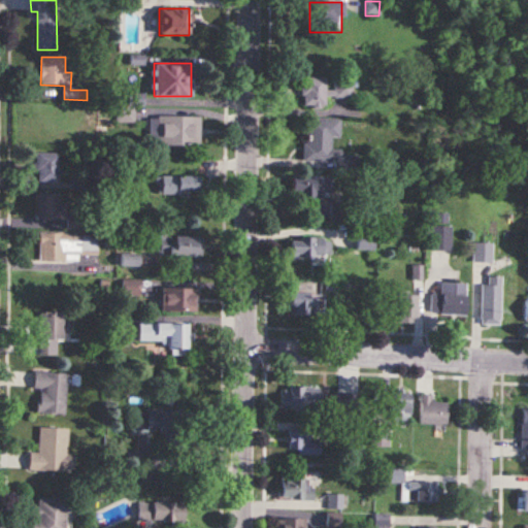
[(325,77),(301,77),(301,106),(326,106),(325,99),(352,99),(352,78),(332,78),(332,88),(325,88),(325,77)]
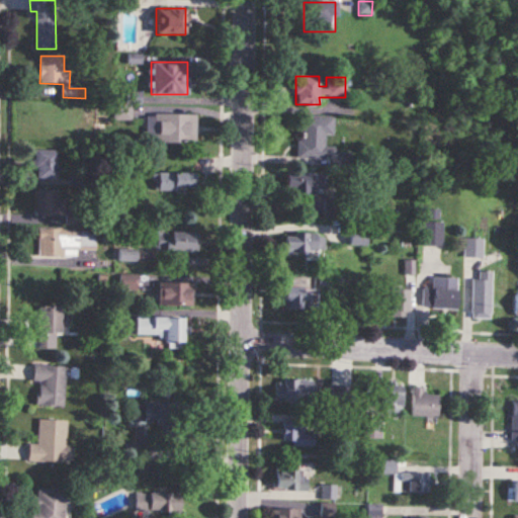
[(148,143),(195,143),(195,114),(148,114),(148,143)]
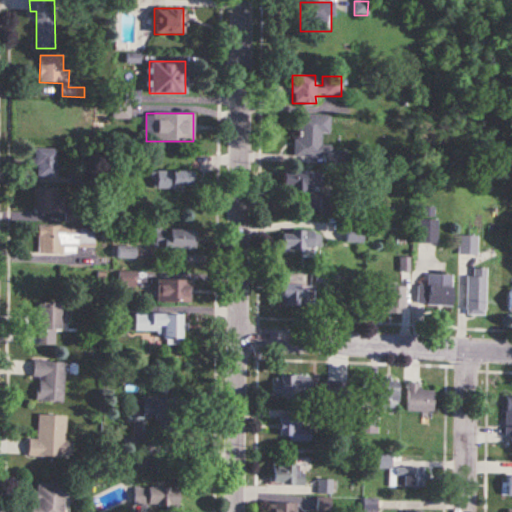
[(322,134),(329,134),(329,115),(295,114),(295,156),(321,156),(322,134)]
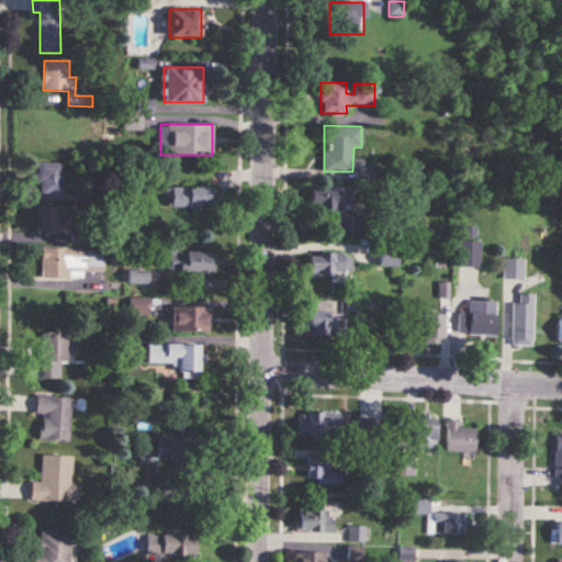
[(62,164),(40,164),(40,193),(62,193),(62,164)]
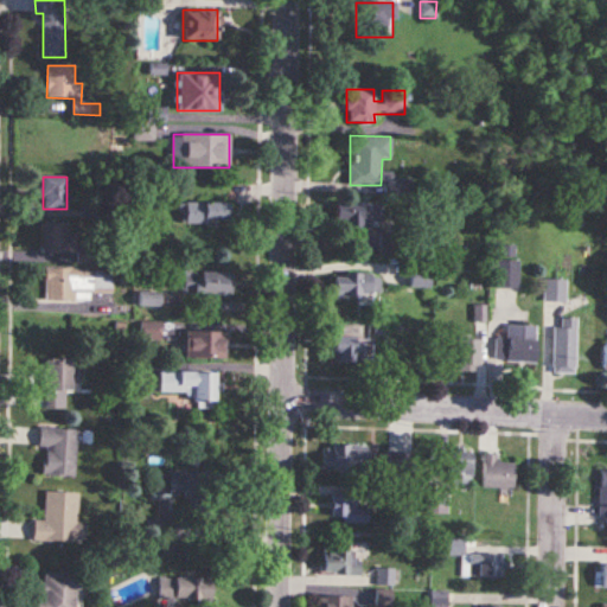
[(180,223),(227,223),(227,202),(180,202),(180,223)]
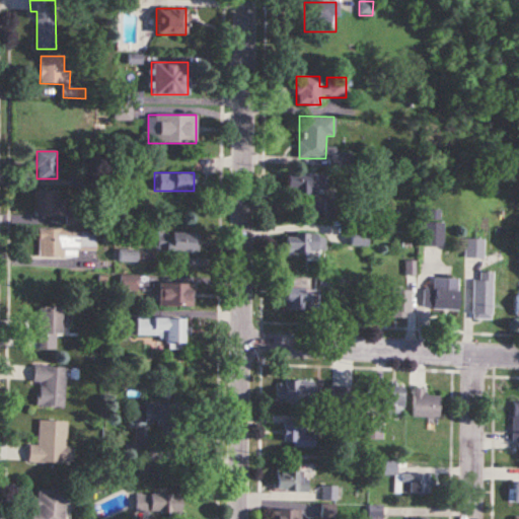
[(327,194),(327,172),(285,172),(285,194),(327,194)]
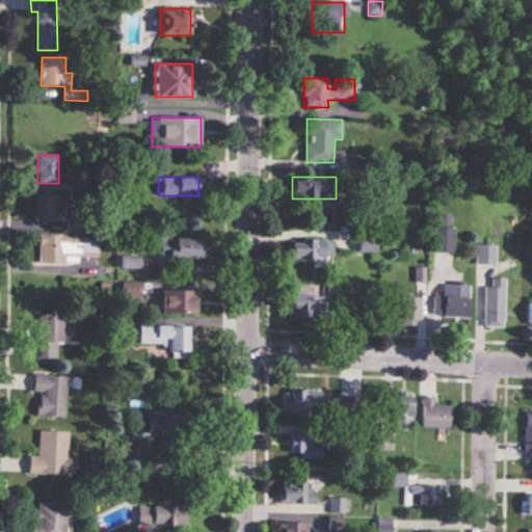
[(37,196),(37,222),(68,222),(68,196),(37,196)]
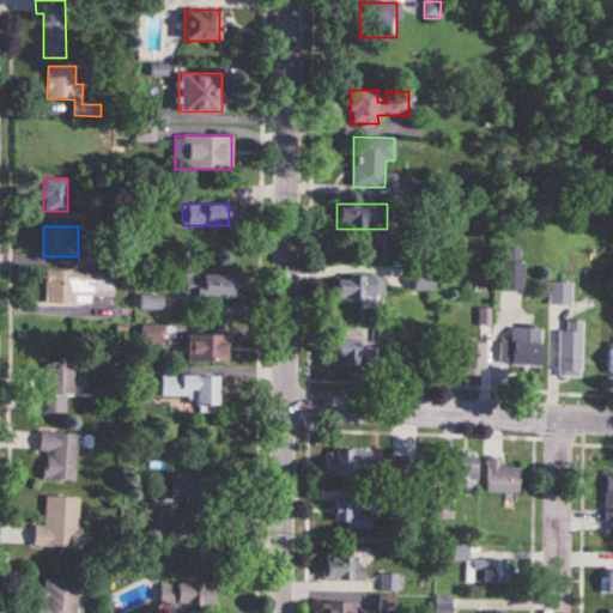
[(523,262),(501,262),(501,291),(523,291),(523,262)]
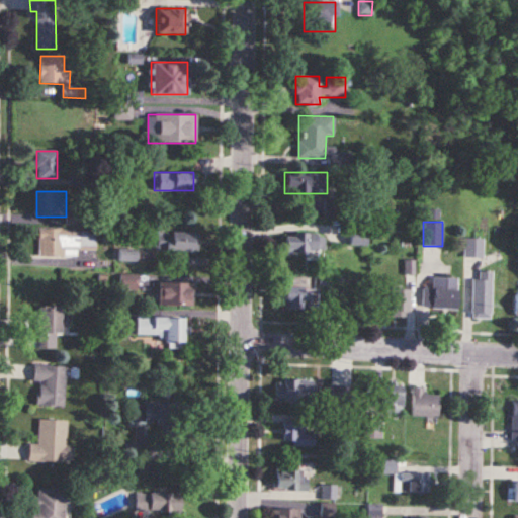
[(38,256),(77,256),(77,250),(95,250),(96,230),(38,229),(38,256)]
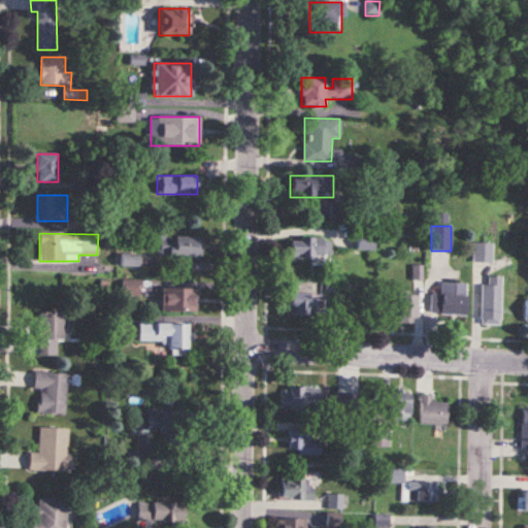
[(156,256),(202,257),(202,236),(156,236),(156,256)]
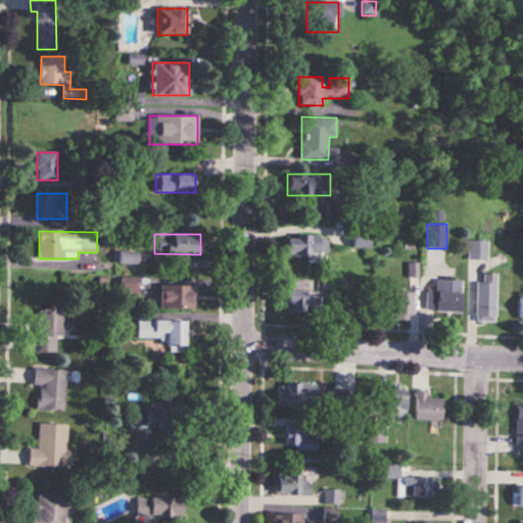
[(287,236),(287,255),(329,255),(329,236),(287,236)]
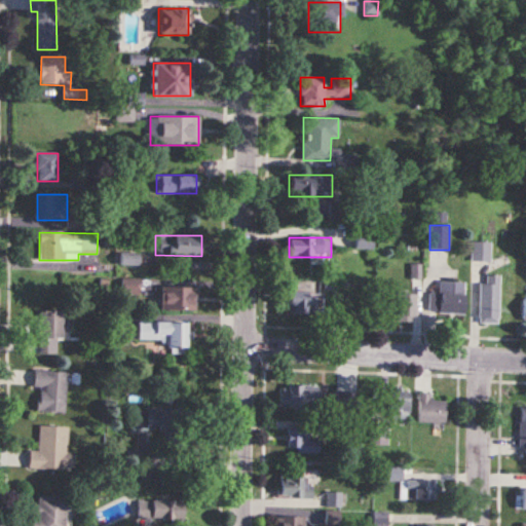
[(362,239),(362,248),(371,247),(371,238),(362,239)]
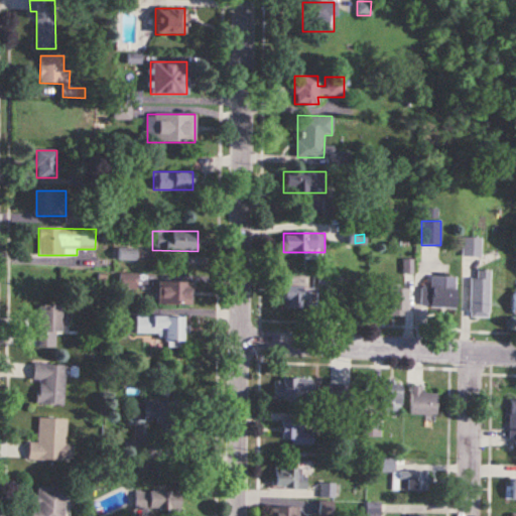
[(463,256),(481,256),(481,238),(463,237),(463,256)]
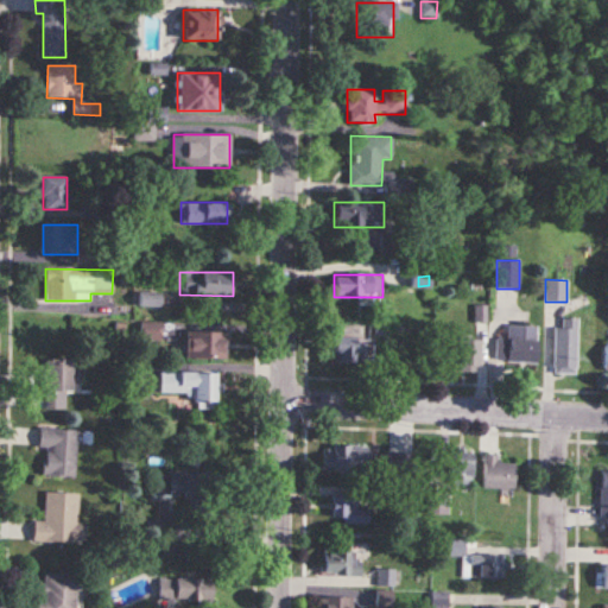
[(553,328),(553,373),(577,373),(577,318),(562,318),(562,328),(553,328)]
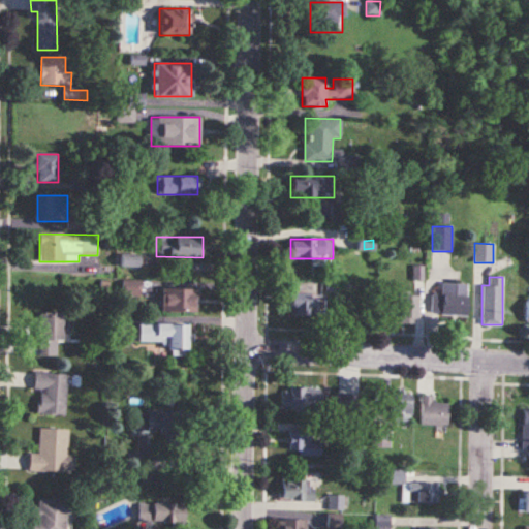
[(441,294),(431,293),(431,314),(466,315),(467,283),(441,283),(441,294)]
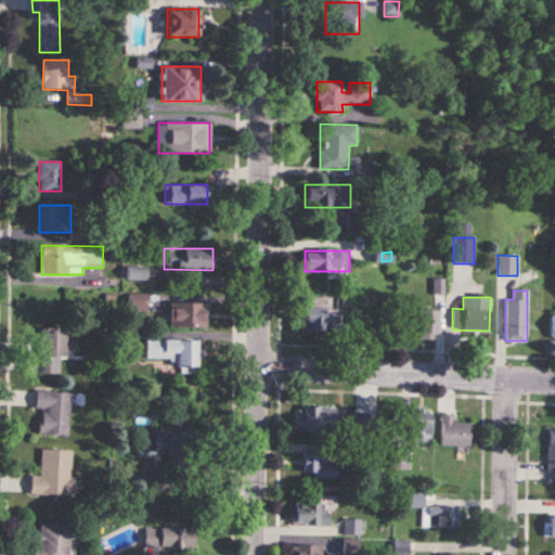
[(129,310),(146,310),(146,298),(129,298),(129,310)]
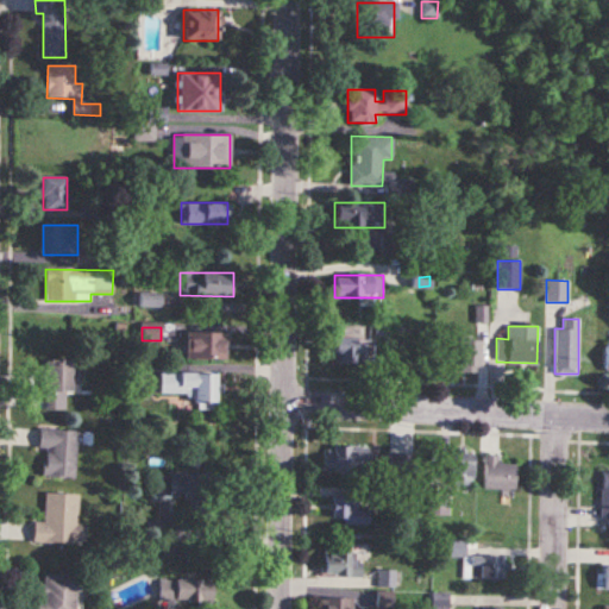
[(226,333),(184,333),(184,359),(226,359),(226,333)]
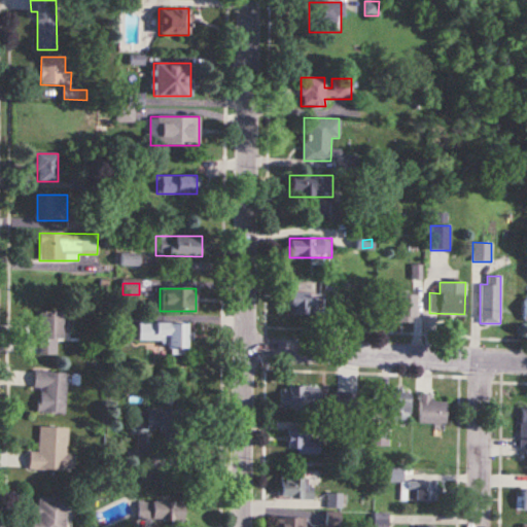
[(289,315),(315,315),(315,292),(289,292),(289,315)]
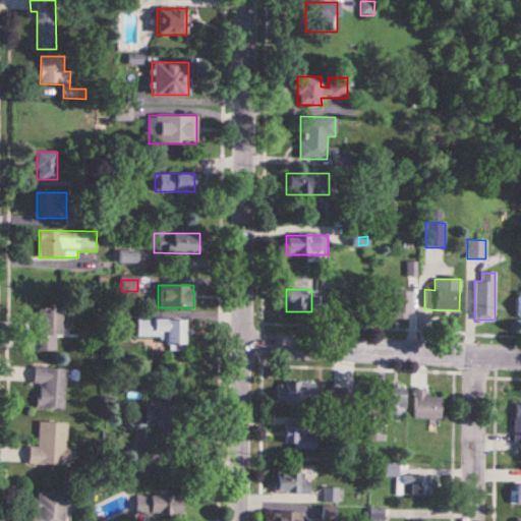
[(392,319),(410,319),(410,290),(392,290),(392,319)]
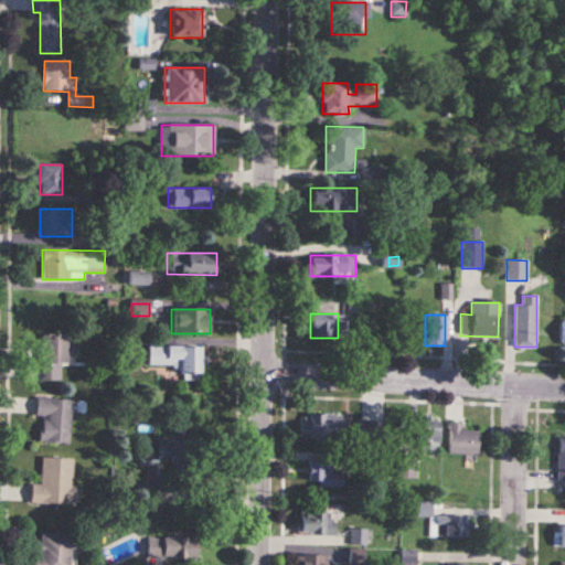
[(67,334),(43,334),(43,381),(67,381),(67,334)]
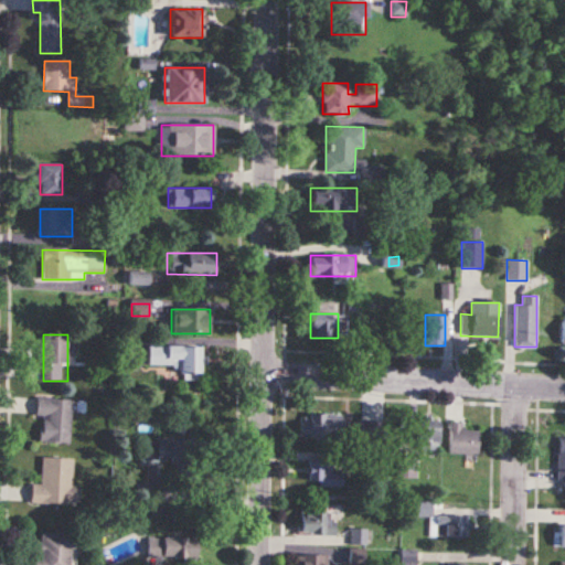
[(201,347),(149,347),(149,371),(201,371),(201,347)]
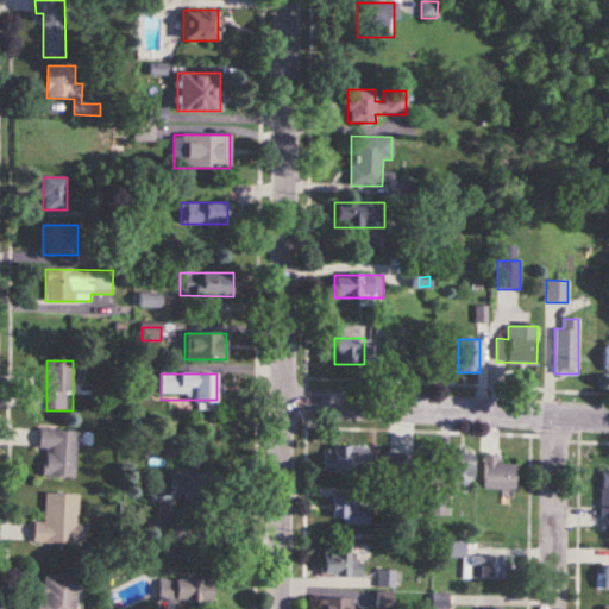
[(76,431),(39,429),(38,450),(44,450),(43,478),(75,479),(76,431)]
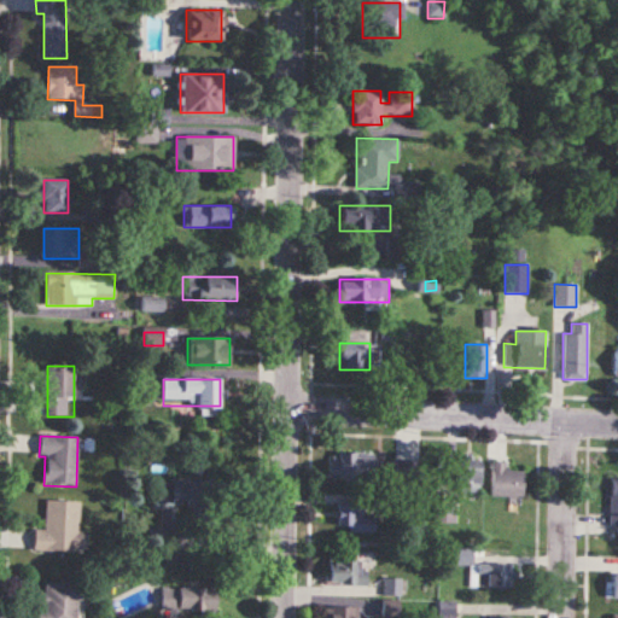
[(334,479),(373,479),(373,453),(334,453),(334,479)]
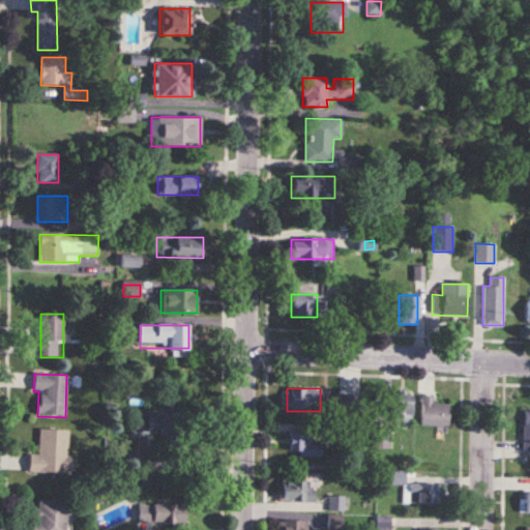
[(392,392),(392,423),(411,423),(411,392),(392,392)]
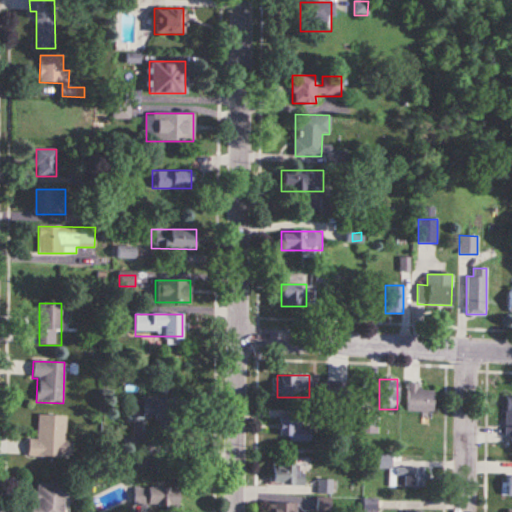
[(408,412),(434,412),(434,390),(421,390),(421,383),(408,383),(408,412)]
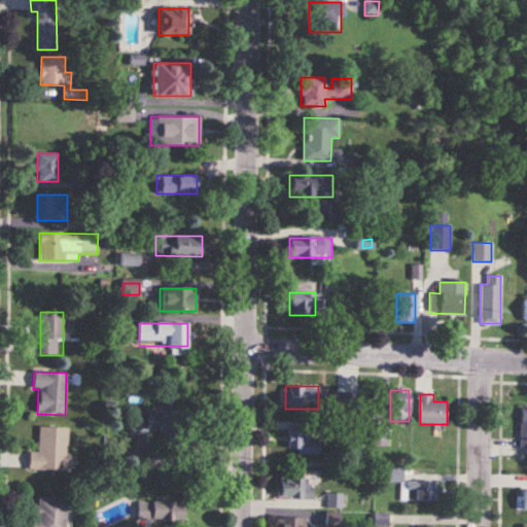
[(131,430),(163,430),(163,409),(131,409),(131,430)]
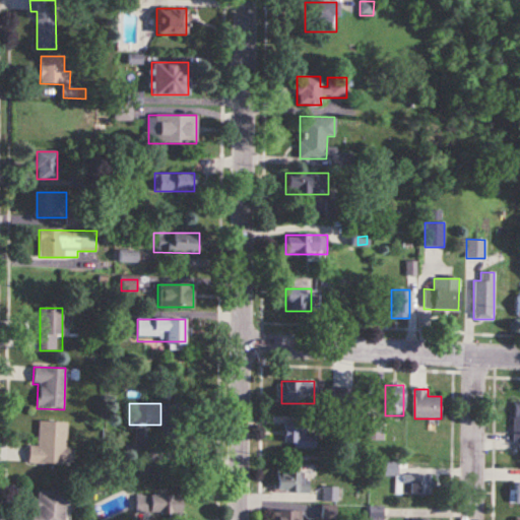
[(66,448),(67,423),(38,421),(38,446),(28,446),(27,463),(72,465),(73,448),(66,448)]
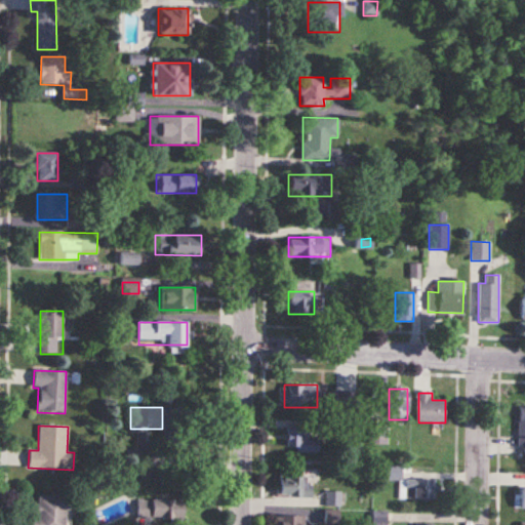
[(309,428),(286,428),(286,452),(319,452),(319,438),(309,438),(309,428)]
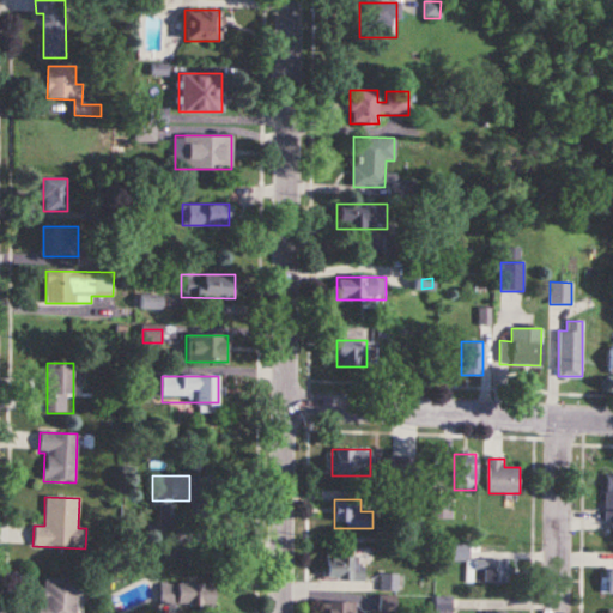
[(364,581),(364,557),(326,557),(326,581),(364,581)]
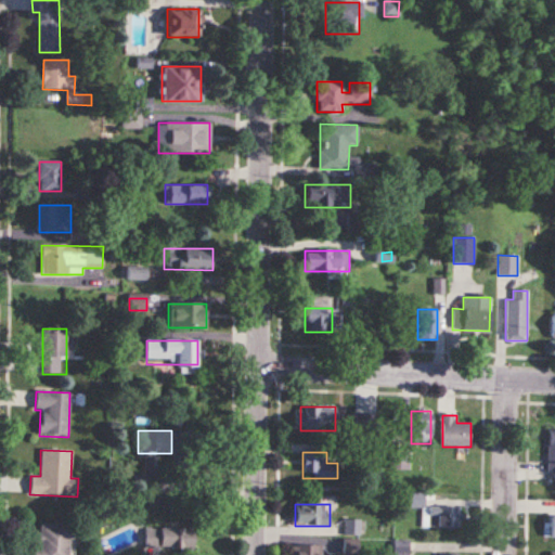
[(462,528),(462,506),(427,506),(427,528),(462,528)]
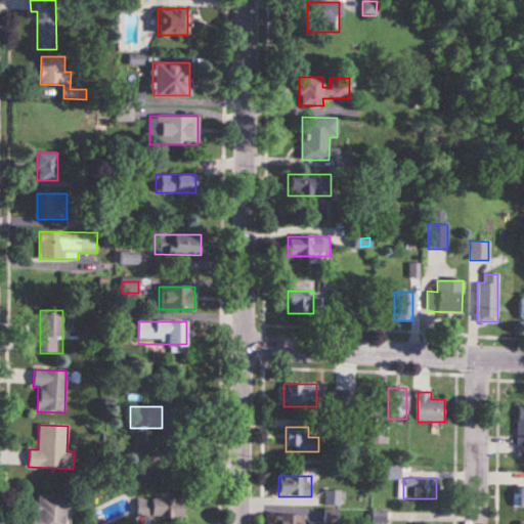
[(338,491),(325,491),(325,506),(339,506),(338,491)]
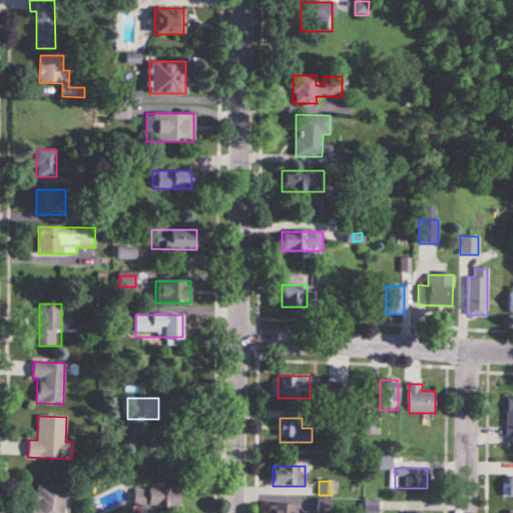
[(25,512),(65,512),(65,485),(36,485),(36,505),(26,505),(25,512)]
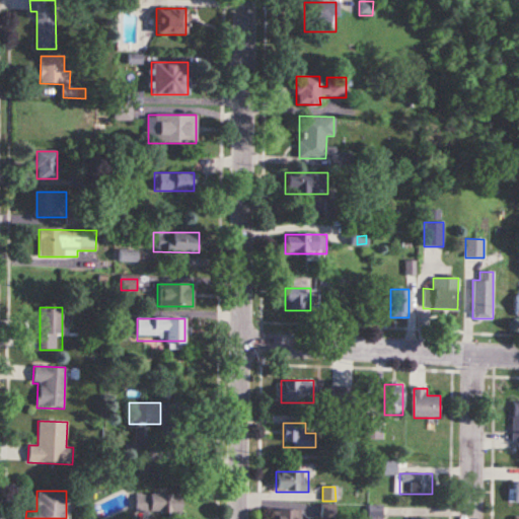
[(179,495),(135,495),(135,515),(179,515),(179,495)]
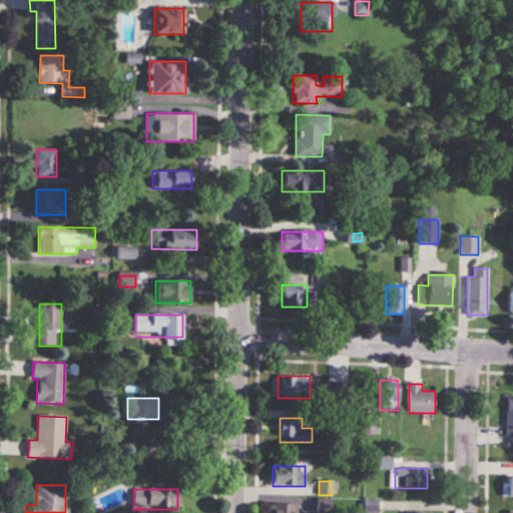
[(365,512),(377,512),(378,500),(365,500),(365,512)]
